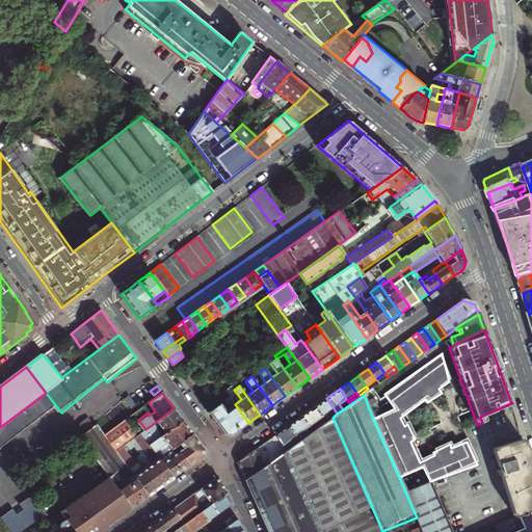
[(248,423),(235,404),(230,396),(208,413),(225,435),(231,435),(241,428),(248,423)]
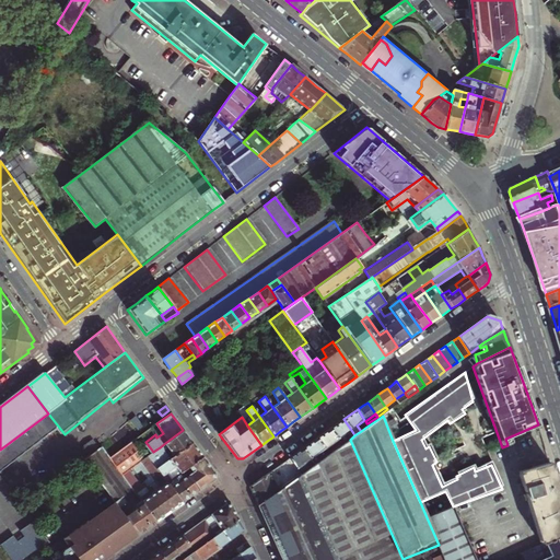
[(351,430),(343,419),(338,423),(330,429),(338,440),(340,443),(342,445),(347,441),(343,435),(351,430)]
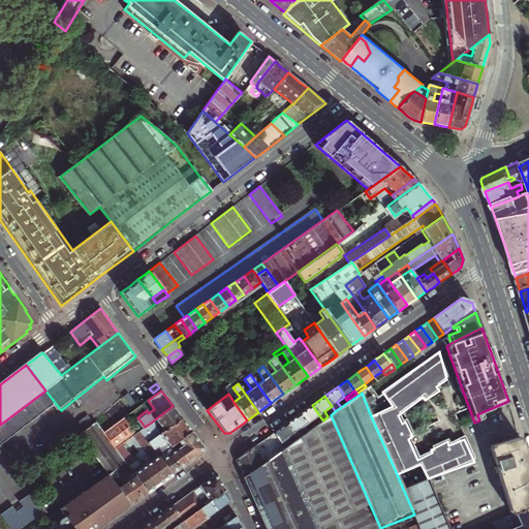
[(312,421),(319,415),(312,405),(308,408),(300,414),(307,425),(309,427),(310,430),(315,426),(312,421)]
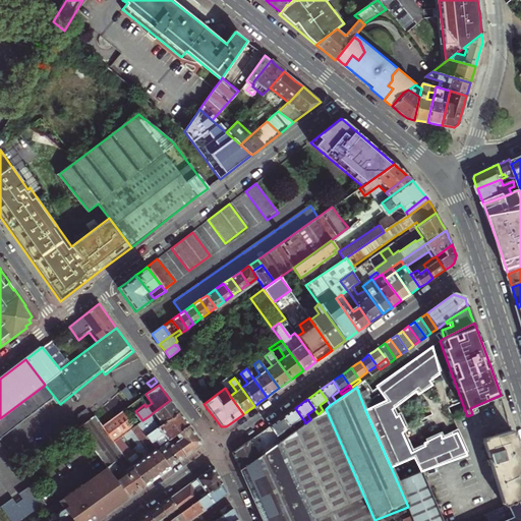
[(162,423),(178,411),(174,406),(170,400),(154,412),(162,423)]
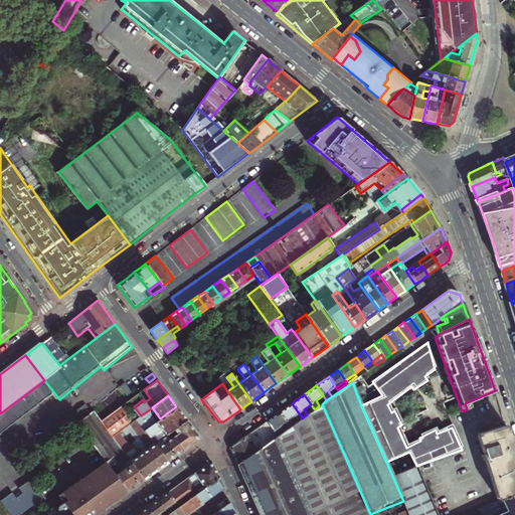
[(291,418),(299,413),(292,403),(285,408),(279,412),(286,422),(288,424),(290,427),(295,423),(291,418)]
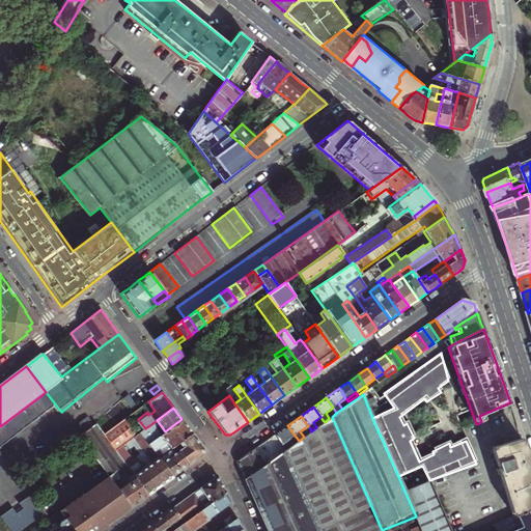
[(382,530),(332,417),(329,418),(325,422),(322,424),(316,427),(311,431),(309,434),(304,437),(299,441),(296,443),(289,447),(285,450),(276,456),(245,479),(268,530),(382,530)]
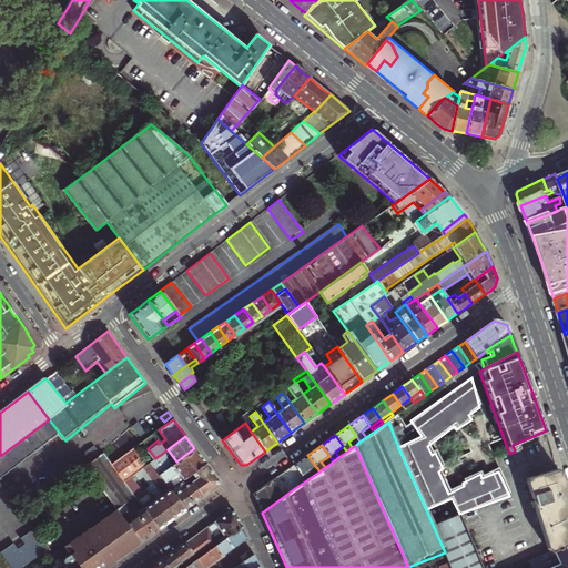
[(145,466),(133,448),(111,465),(123,483),(145,466)]
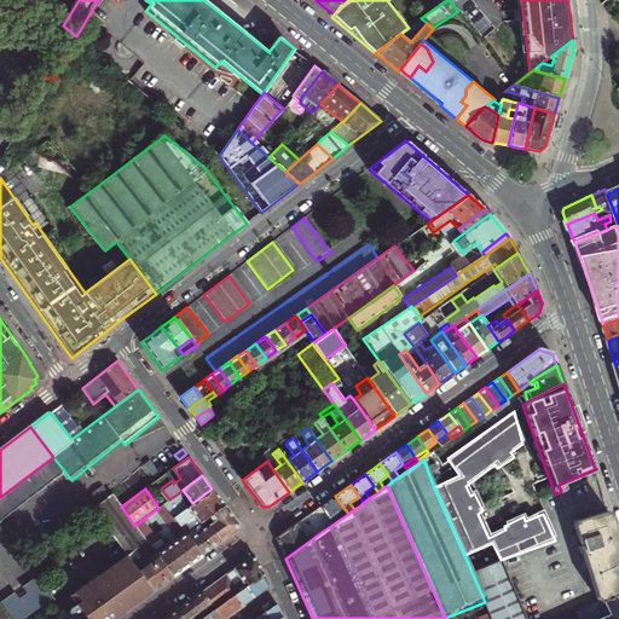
[(201,522),(206,518),(224,504),(218,496),(212,489),(192,503),(184,510),(174,516),(186,532),(190,530),(184,524),(192,518),(195,514),(201,522)]
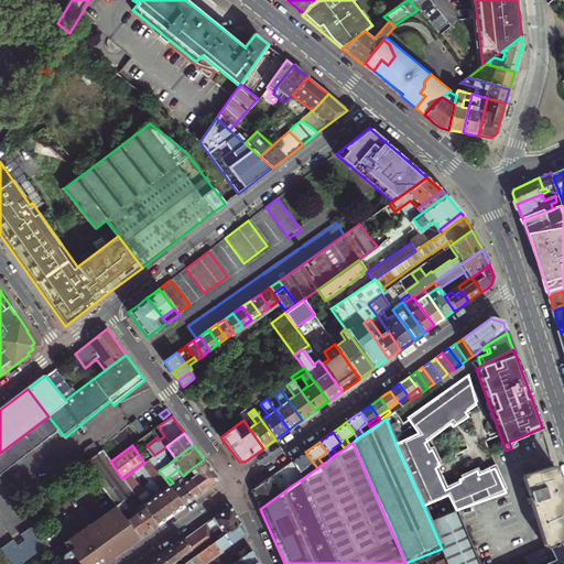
[(116,507),(138,539),(147,532),(155,525),(141,505),(132,511),(128,507),(129,506),(125,500),(133,494),(122,479),(110,462),(101,449),(84,463),(97,480),(116,507)]
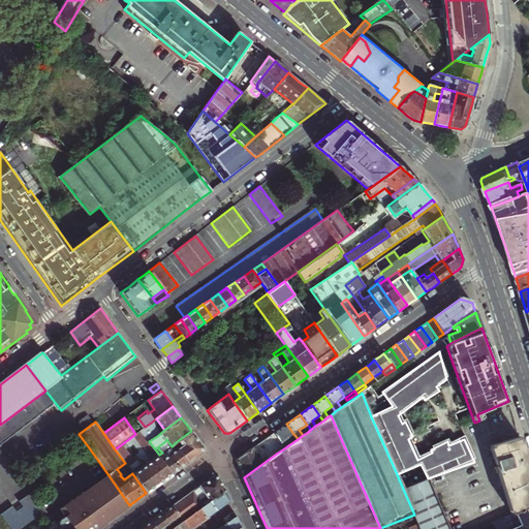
[(149,441),(157,436),(150,427),(152,425),(151,423),(145,427),(141,430),(149,441)]
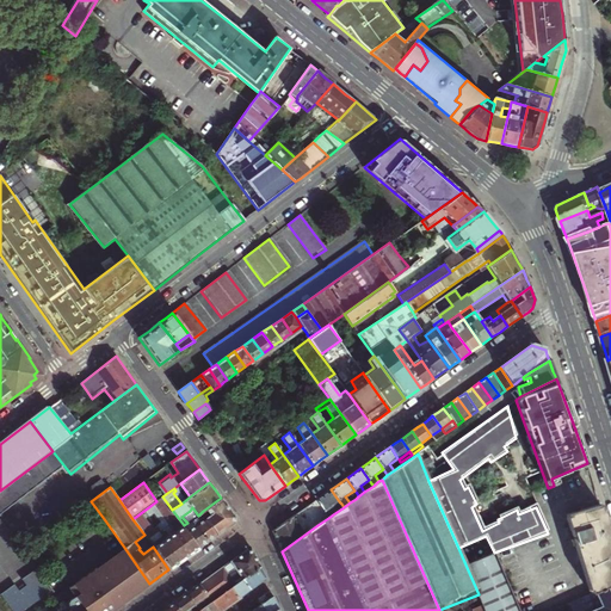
[(323,495),(315,500),(328,518),(333,514),(329,508),(339,501),(331,489),(323,495)]
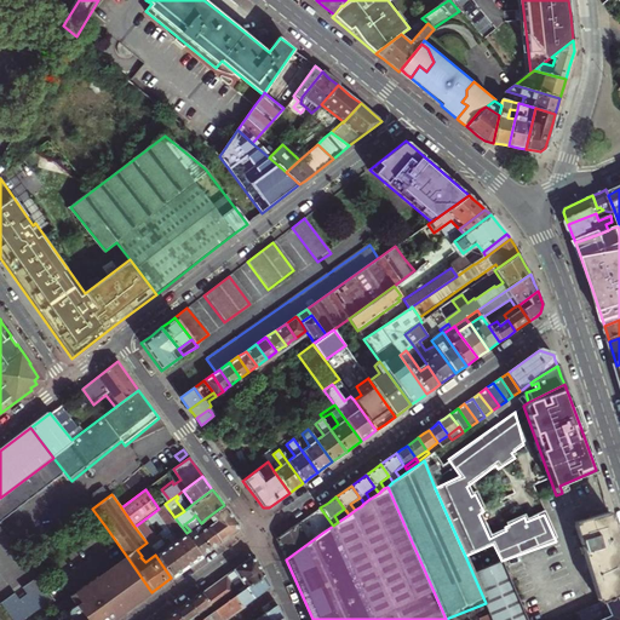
[(155,555),(171,578),(181,572),(194,562),(204,555),(187,533),(174,517),(165,504),(159,509),(135,527),(147,543),(155,555)]
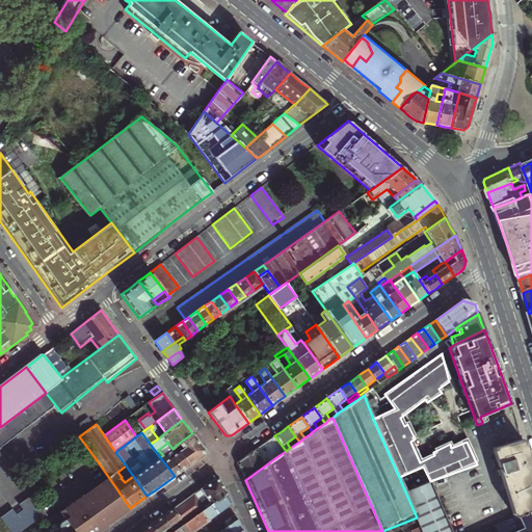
[(180,450),(191,464),(198,459),(204,455),(205,450),(198,442),(192,433),(177,445),(180,450)]
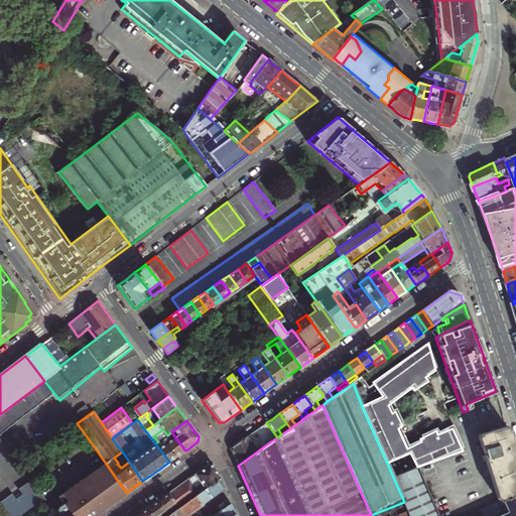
[(266,440),(268,443),(277,437),(266,422),(245,438),(231,448),(235,458),(261,439),(263,442),(266,440)]
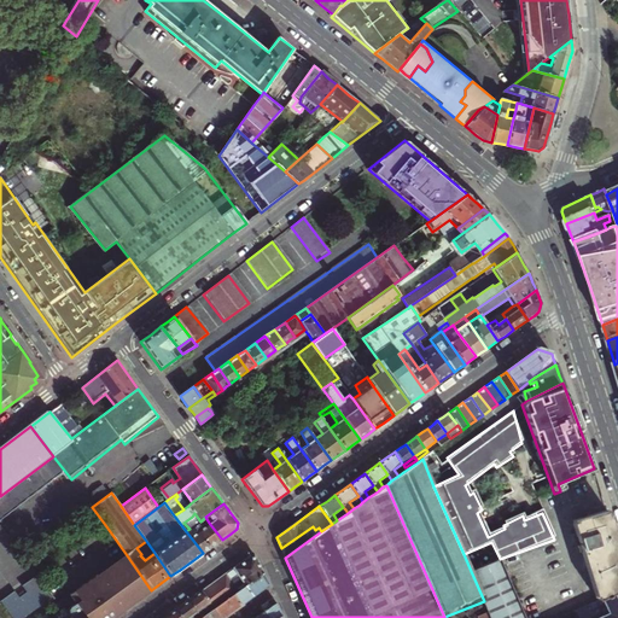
[(612,517),(610,509),(608,511),(576,519),(598,601),(617,592),(617,537),(614,523),(612,517)]
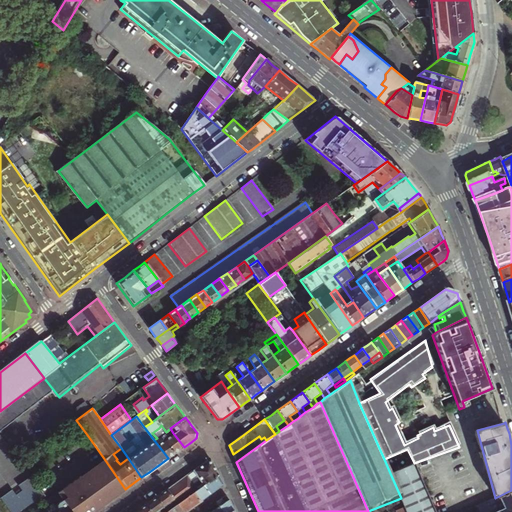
[(162,434),(165,439),(173,433),(170,428),(166,432),(162,434)]
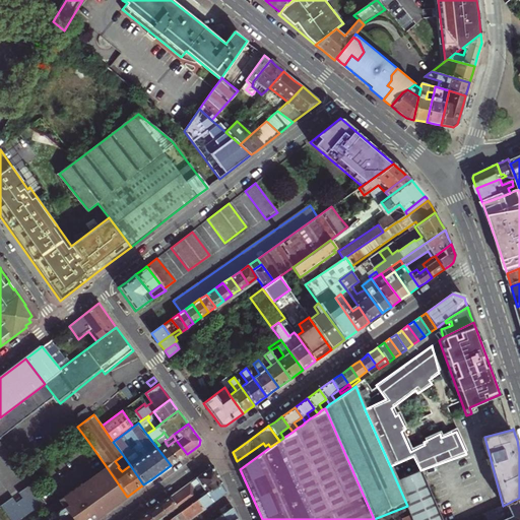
[(187,454),(176,440),(168,446),(179,460),(182,457),(187,454)]
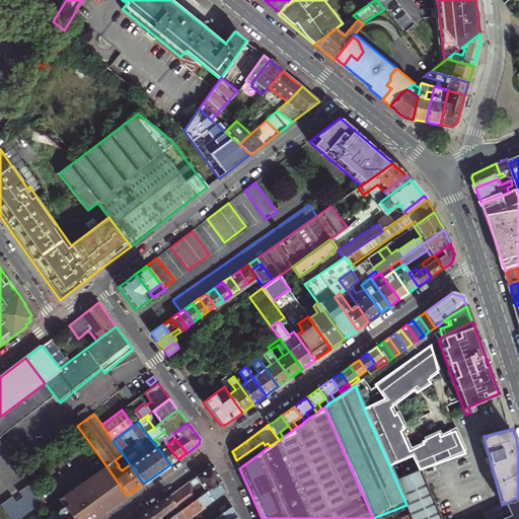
[(173,462),(178,459),(167,445),(164,440),(159,444),(156,446),(170,464),(173,462)]
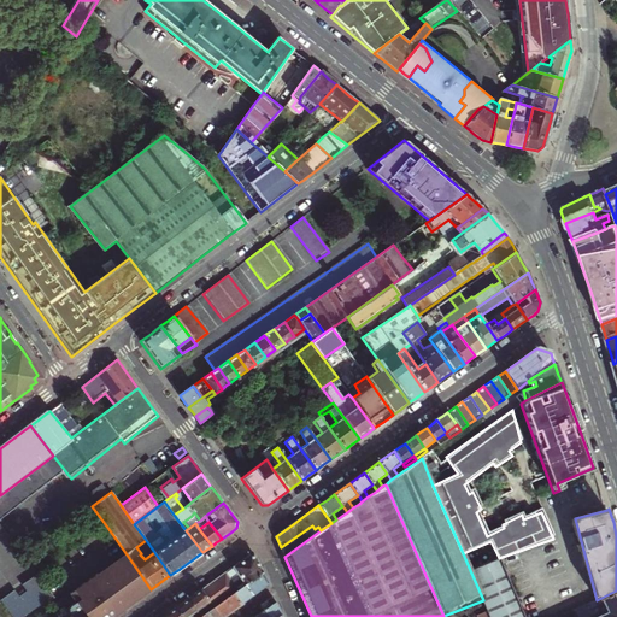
[(285,557),(321,530),(318,527),(315,529),(312,526),(281,547),(283,553),(285,557)]
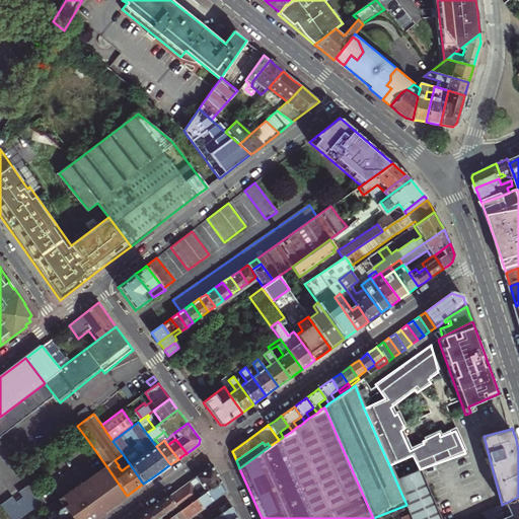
[(94,518),(108,509),(127,496),(106,466),(60,500),(69,513),(60,518),(94,518)]
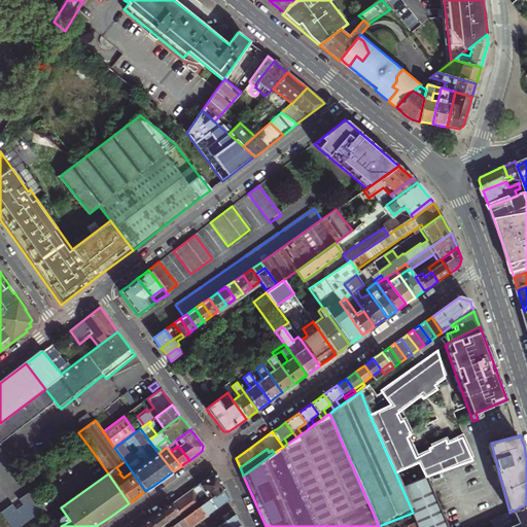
[(183,520),(191,514),(201,507),(210,500),(225,490),(218,475),(215,475),(213,473),(197,485),(175,501),(171,504),(178,515),(182,520),(183,520)]
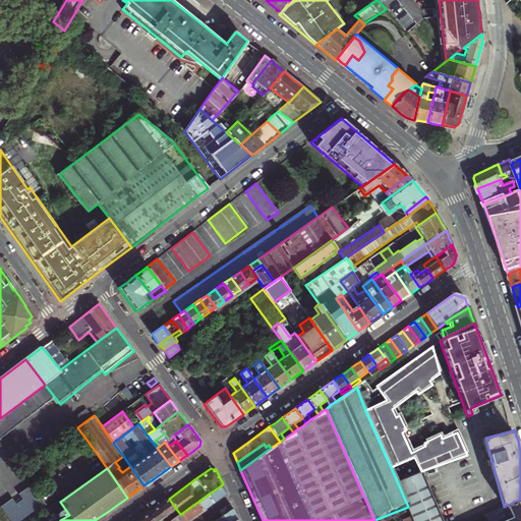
[(443,520),(421,471),(397,481),(408,507),(414,520),(443,520)]
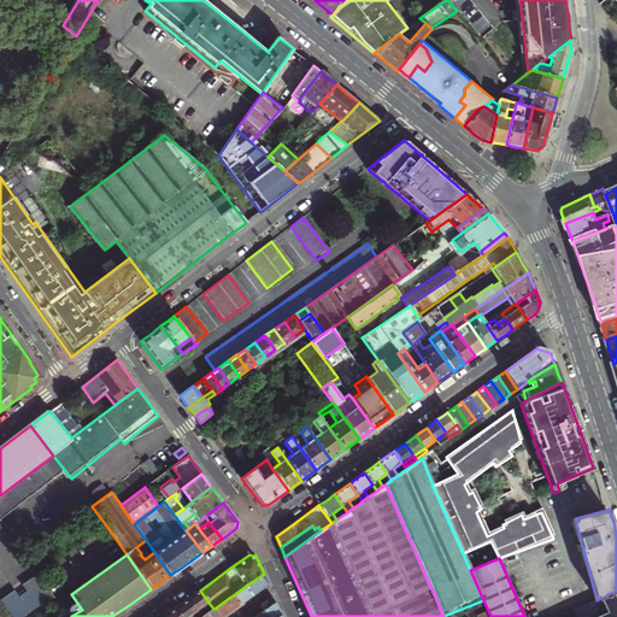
[(264,574),(246,586),(253,598),(258,594),(269,586),(266,581),(264,574)]
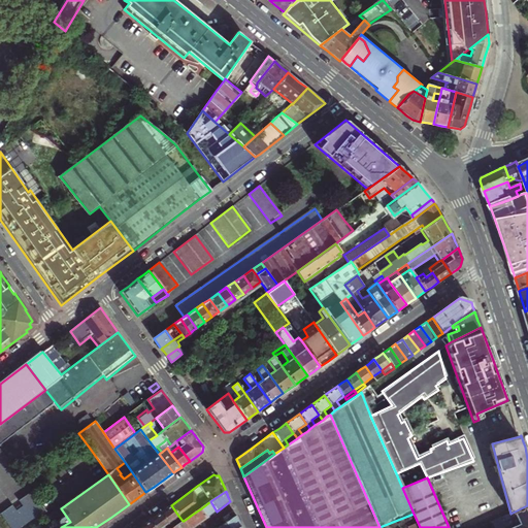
[(7,527),(23,527),(46,512),(33,494),(23,501),(28,509),(20,515),(14,507),(0,518),(7,527)]
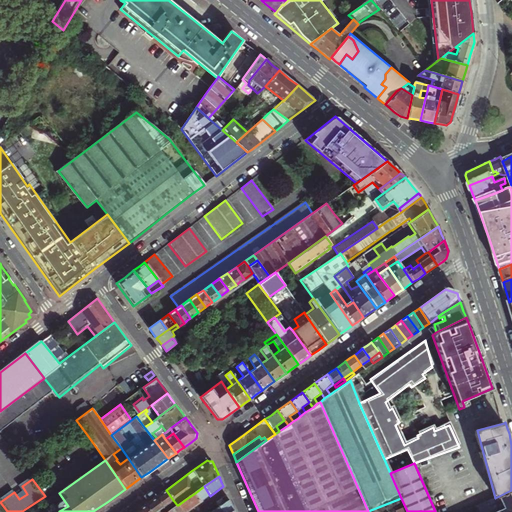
[(210,496),(204,486),(195,493),(202,503),(203,502),(202,501),(207,498),(210,496)]
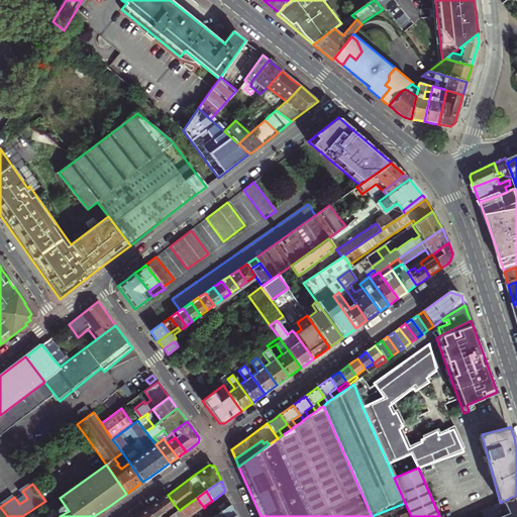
[(165,512),(175,505),(168,495),(163,498),(158,502),(165,512)]
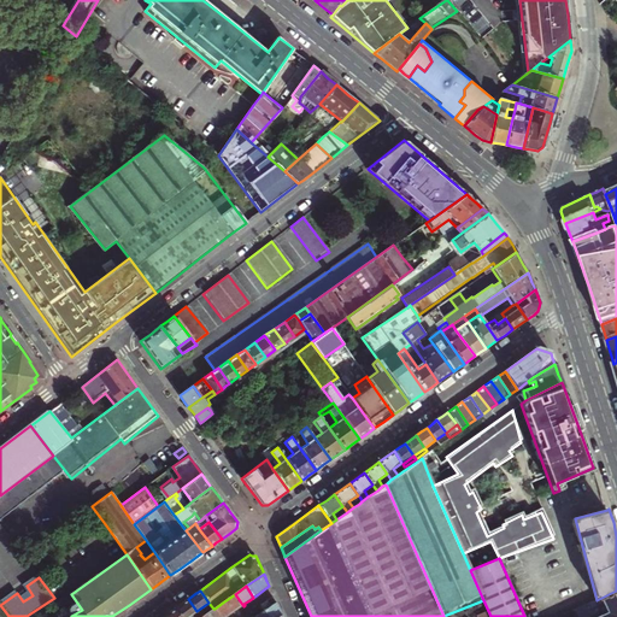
[(616,616),(616,591),(597,600),(595,600),(599,616),(598,616),(616,616)]
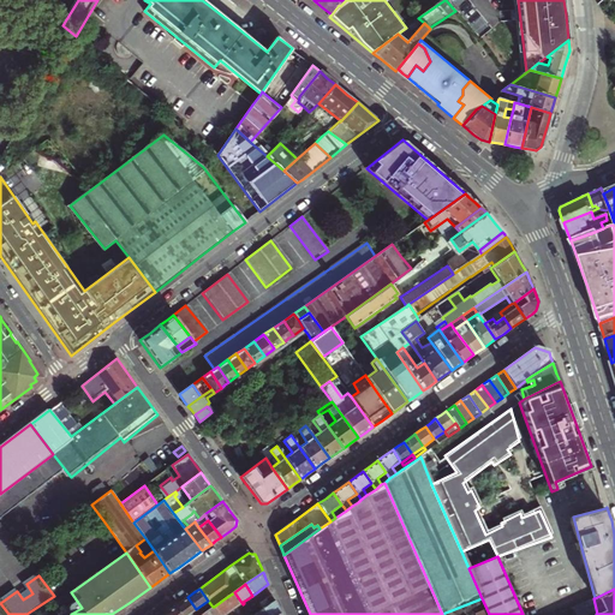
[(224,599),(232,611),(238,608),(243,604),(234,592),(224,599)]
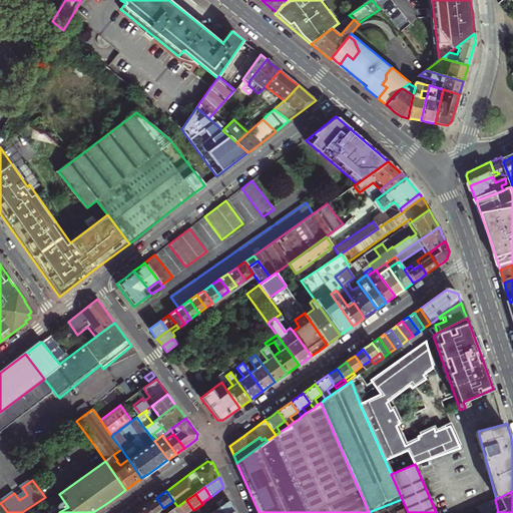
[(220,508),(219,509),(221,512),(230,512),(234,511),(231,505),(227,497),(217,504),(218,506),(220,508)]
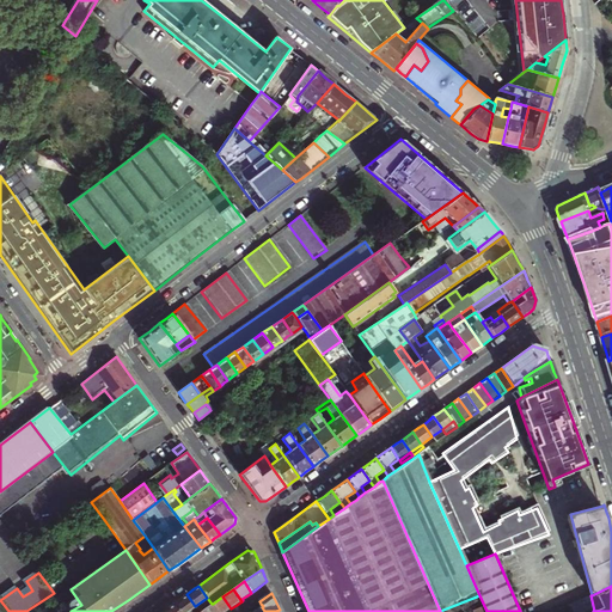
[(181,598),(173,604),(179,611),(185,611),(195,606),(187,594),(181,598)]
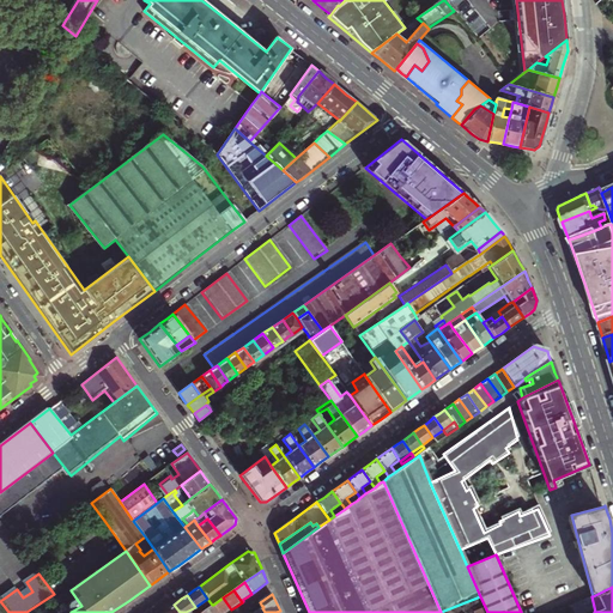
[(487,612),(480,596),(441,612),(487,612)]
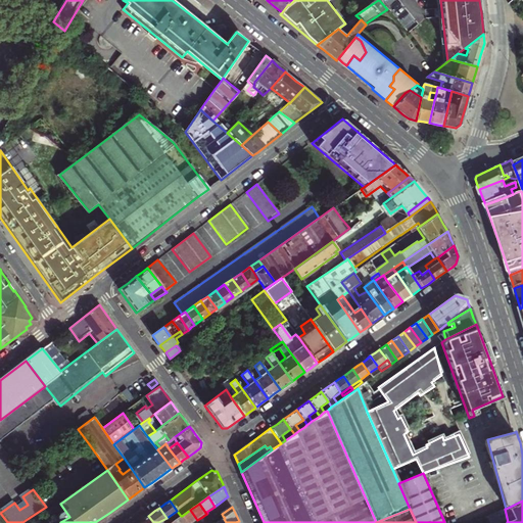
[(193,522),(197,520),(190,510),(182,516),(186,522),(193,522)]
